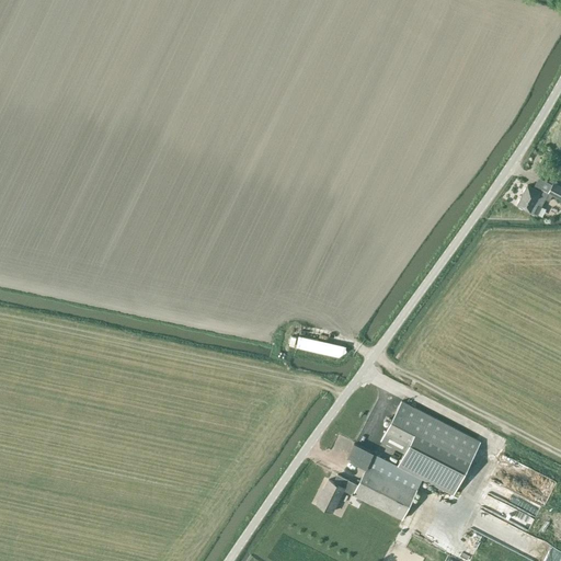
[(528,168),(534,171),(539,160),(534,158),(528,168)]
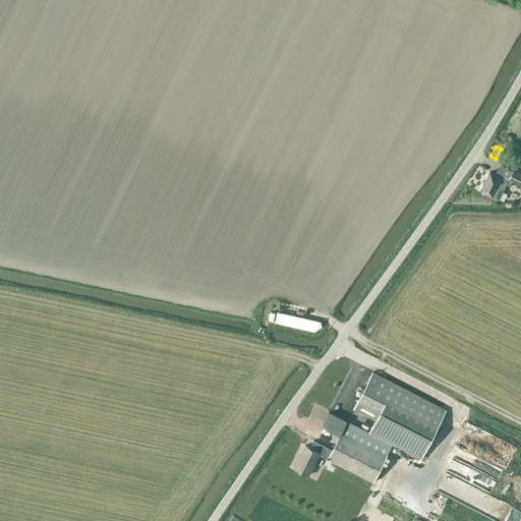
[(498,168),(495,174),(504,178),(507,172),(498,168)]
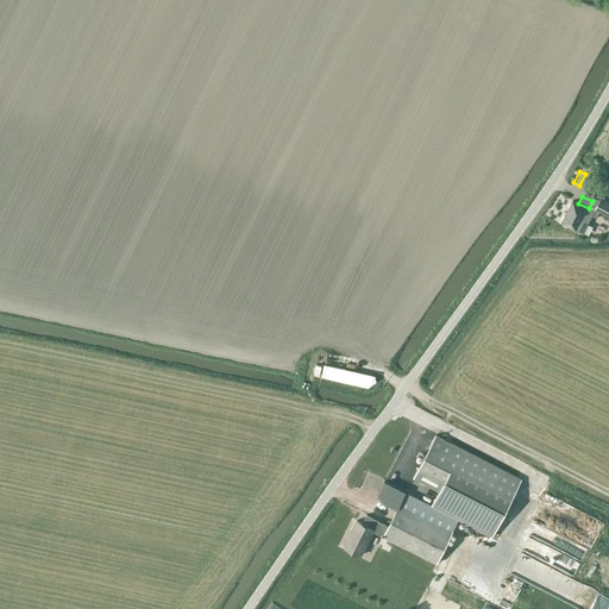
[(608,215),(608,202),(600,199),(595,208),(594,212),(586,208),(572,202),(562,224),(576,230),(583,233),(592,215),(596,218),(597,215),(597,214),(600,212),(608,215)]
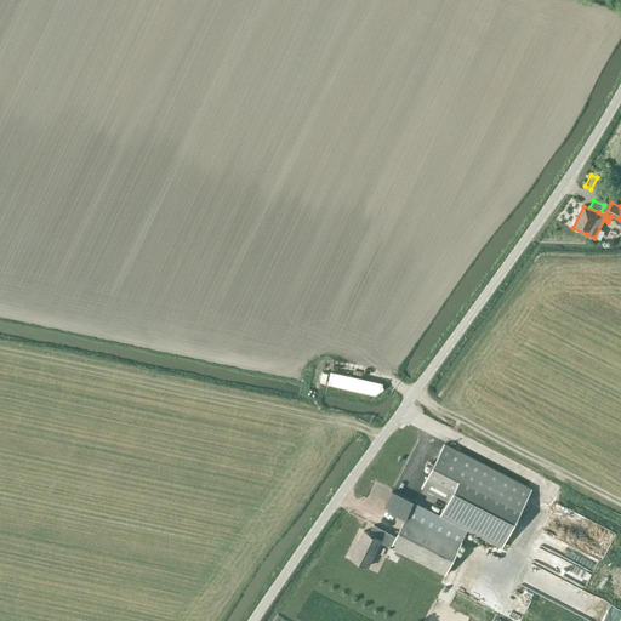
[(385,388),(385,383),(331,372),(329,385),(376,394),(379,387),(385,388)]
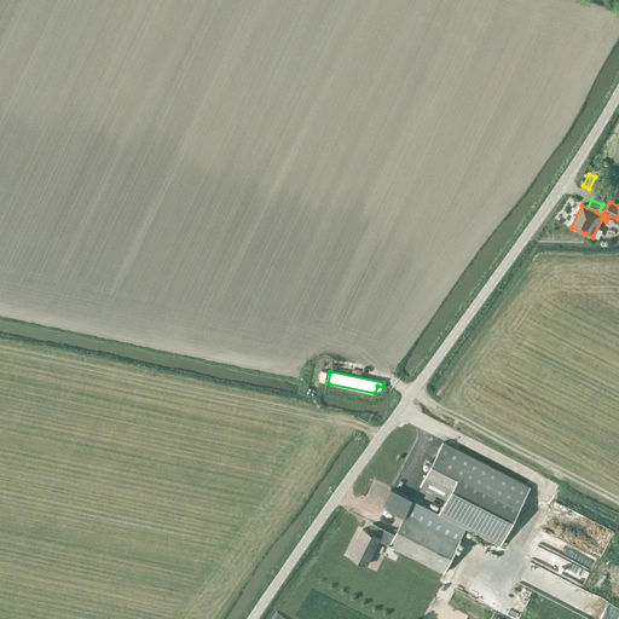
[(343,401),(342,392),(324,394),(325,404),(343,401)]
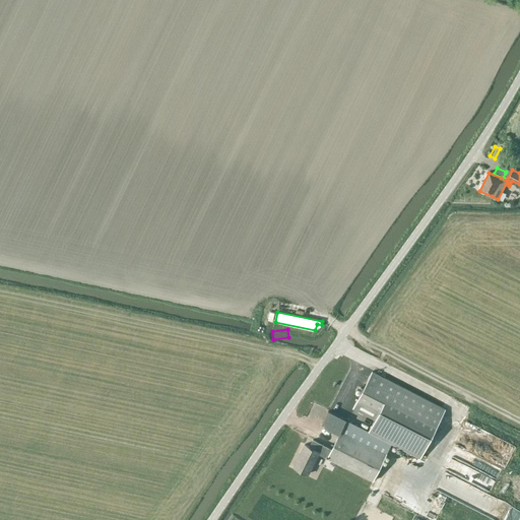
[(420,458),(445,409),(372,372),(353,408),(375,418),(369,431),(346,420),(339,434),(331,449),(327,458),(373,480),(386,453),(390,447),(391,444),(420,458)]
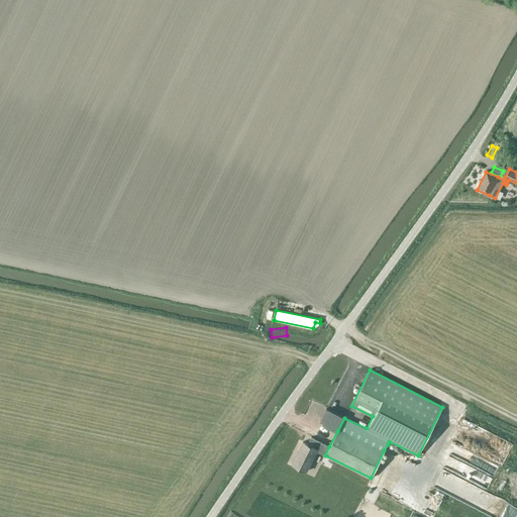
[(325,455),(329,446),(311,437),(308,443),(302,441),(298,449),(297,449),(292,458),(294,460),(293,463),(307,471),(317,451),(325,455)]
